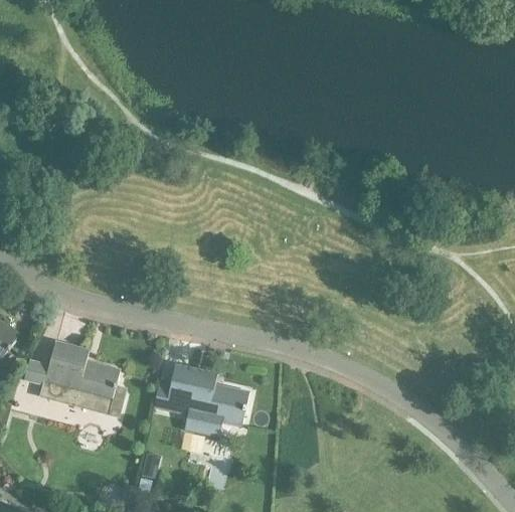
[(0,361),(20,333),(0,319),(0,361)]
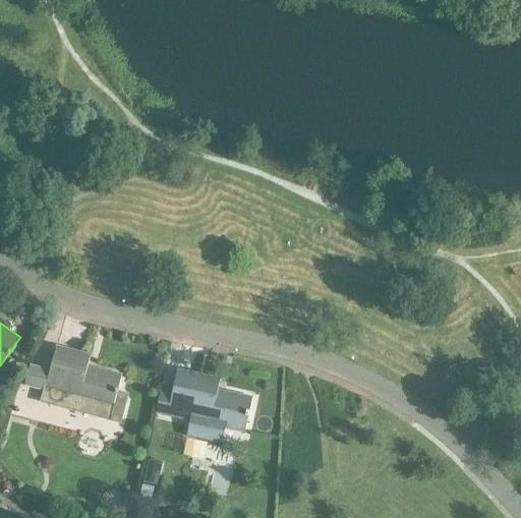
[(121,371),(88,362),(90,353),(56,345),(50,368),(31,363),(25,384),(39,387),(45,388),(43,396),(47,402),(113,420),(119,416),(124,396),(121,390),(117,389),(121,371)]
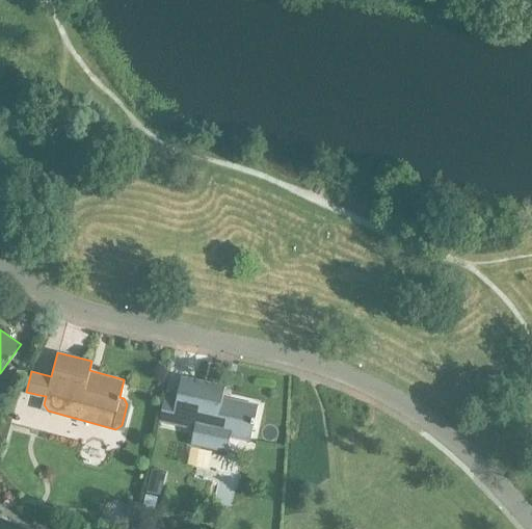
[(224,385),(181,375),(176,400),(164,398),(159,419),(193,426),(190,443),(225,451),(230,433),(249,439),(257,403),(222,396),(224,385)]
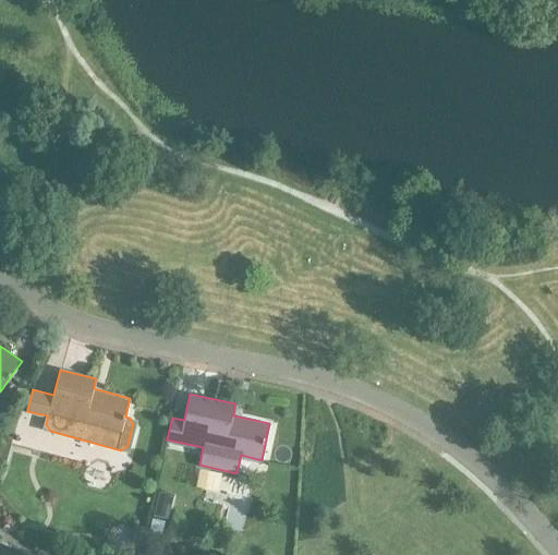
[(0,458),(5,460),(12,436),(4,434),(0,443),(0,458)]
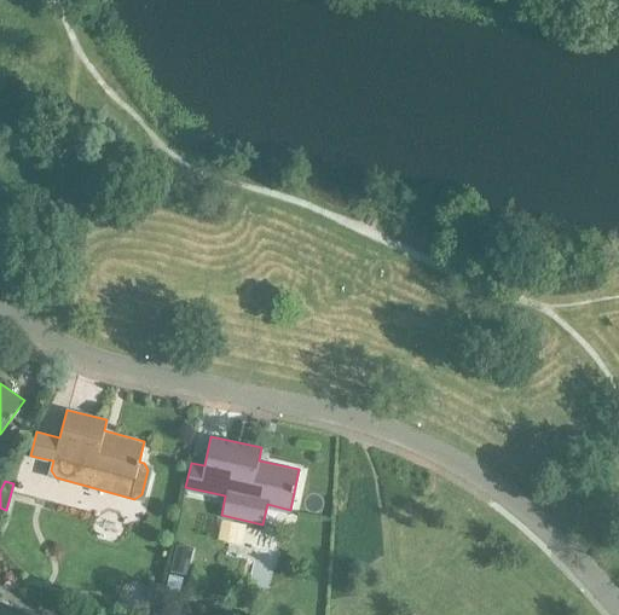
[(178,596),(181,580),(167,576),(163,592),(178,596)]
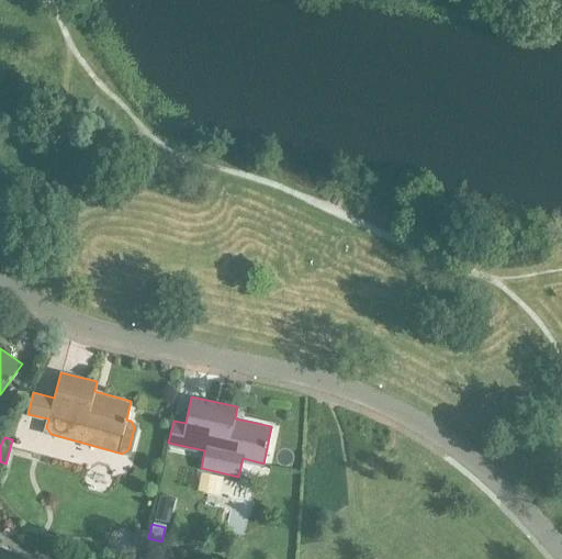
[(147,534),(134,532),(131,549),(144,552),(147,534)]
